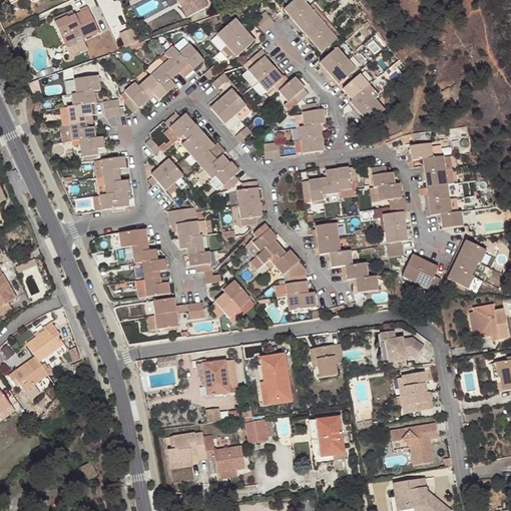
[(184,0),(182,1),(189,14),(209,3),(207,0),(184,0)]
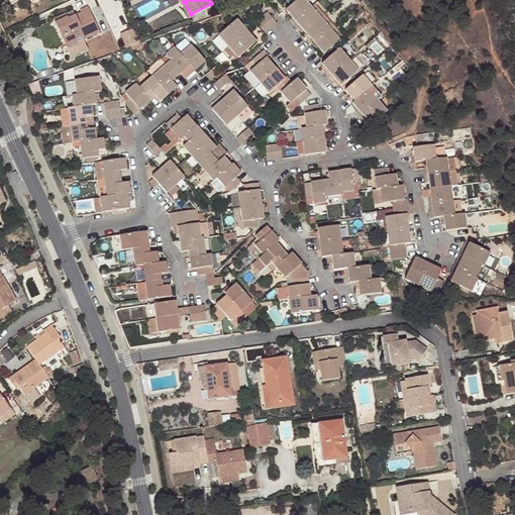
[(287,15),(292,21),(310,5),(305,0),(295,0),(286,8),(290,13),(287,15)]
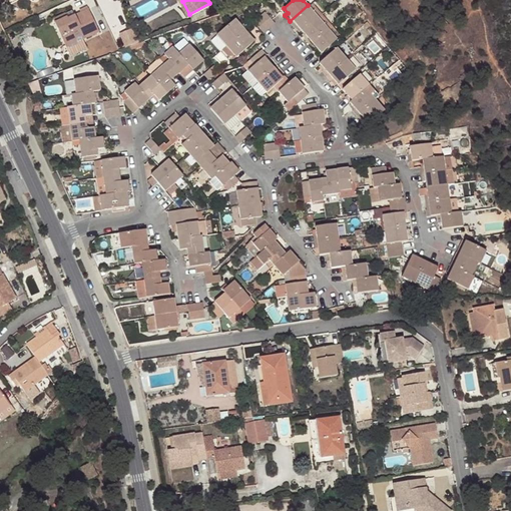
[(312,2),(308,5),(318,16),(322,12),(312,2)]
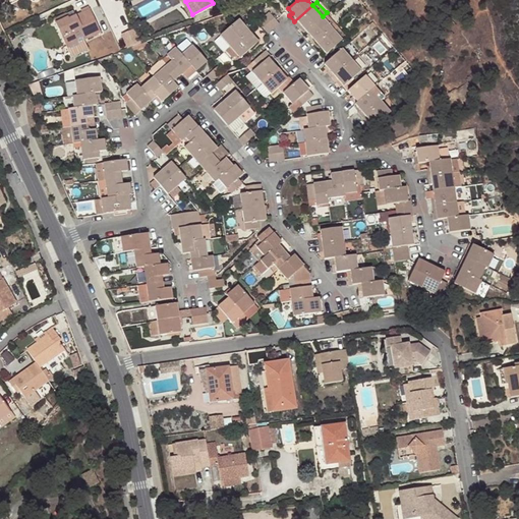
[(323,16),(312,5),(294,21),(299,27),(302,24),(306,31),(323,16)]
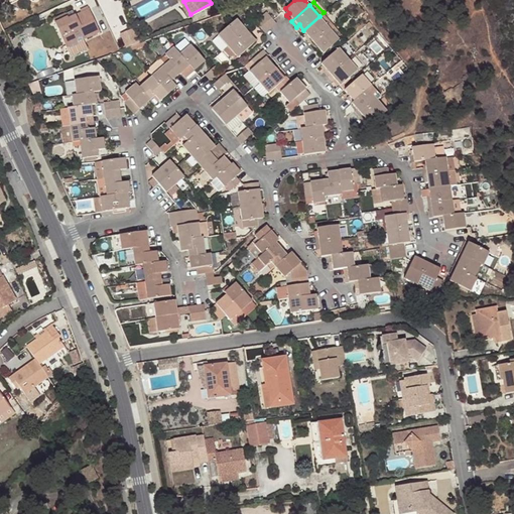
[(82,38),(98,30),(87,8),(73,14),(67,17),(66,16),(52,22),(65,46),(76,41),(74,38),(80,35),(82,38)]
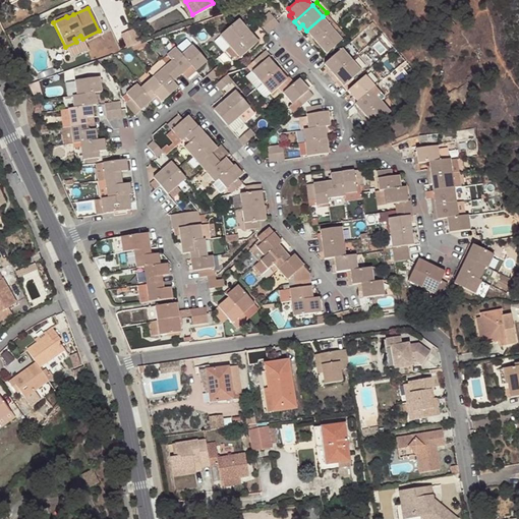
[(73,14),(71,9),(52,18),(53,22),(66,16),(67,17),(73,14)]
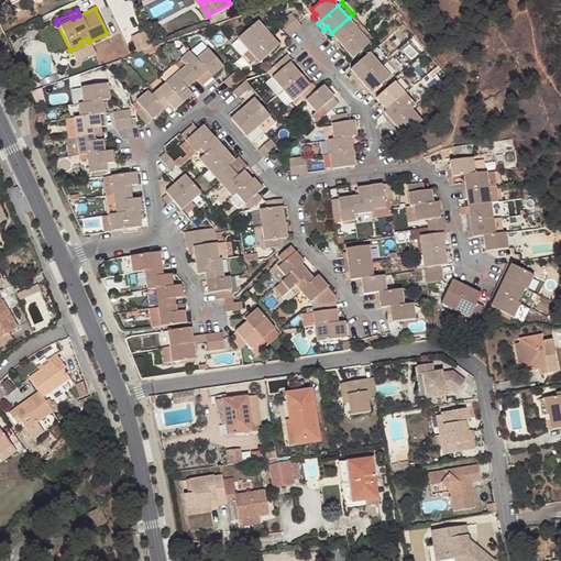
[(298,20),(290,12),(285,17),(296,29),(301,23),(298,20)]
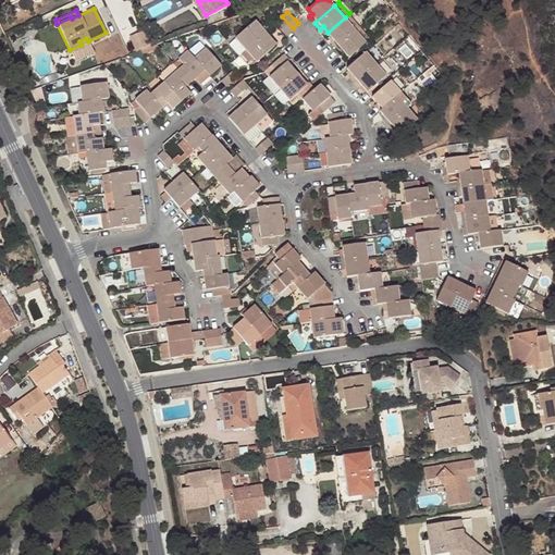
[(349,13),(345,17),(355,28),(359,25),(349,13)]
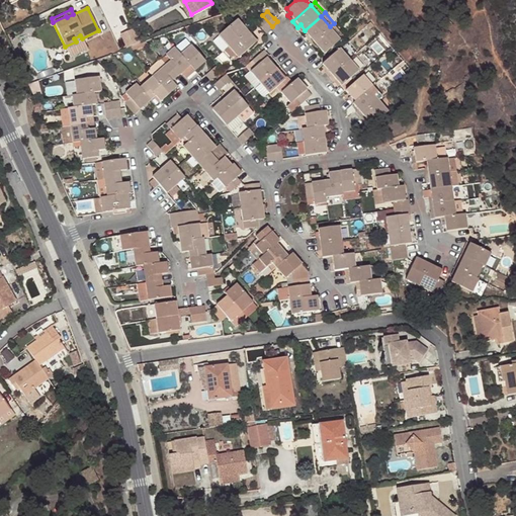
[(266,31),(272,26),(262,15),(256,21),(266,31)]
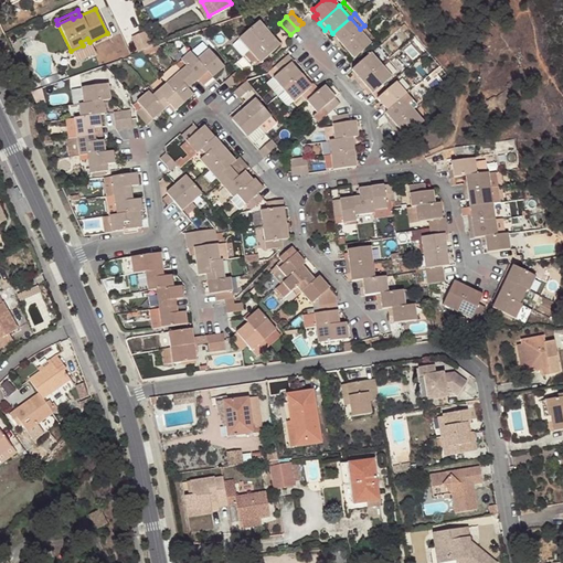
[(350,18),(332,33),(338,39),(336,40),(340,46),(360,29),(350,18)]
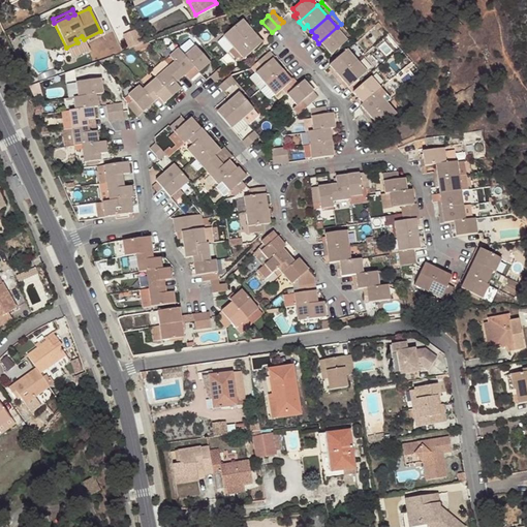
[(242,19),(223,35),(233,45),(252,29),(242,19)]
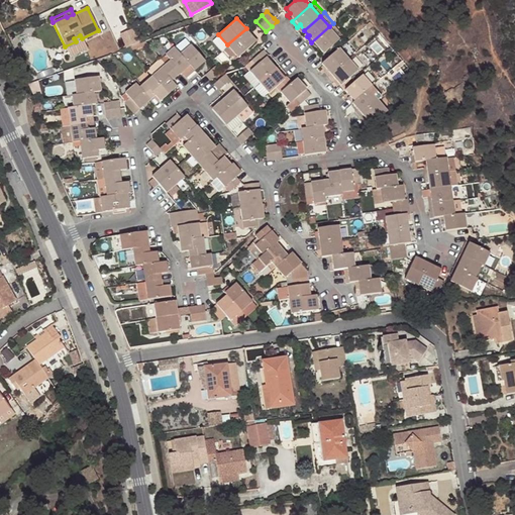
[(338,37),(343,34),(333,23),(329,26),(338,37)]
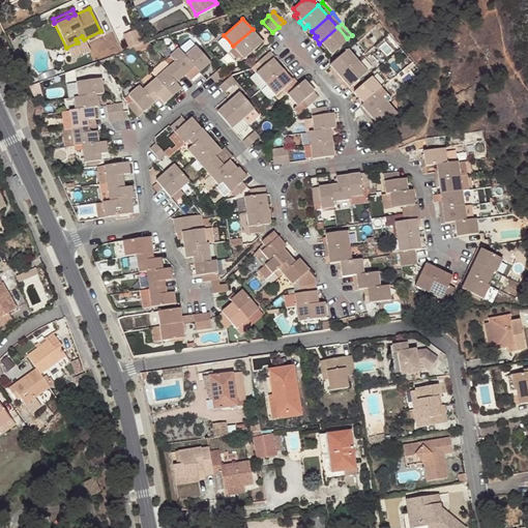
[(327,48),(331,53),(347,38),(338,27),(319,44),(324,50),(327,48)]
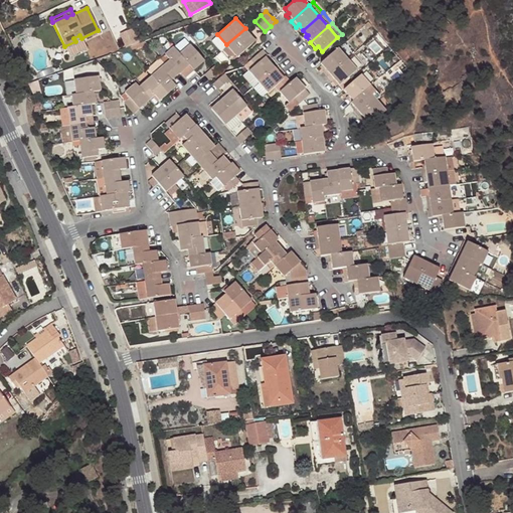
[(131,27),(118,33),(124,47),(137,41),(131,27)]
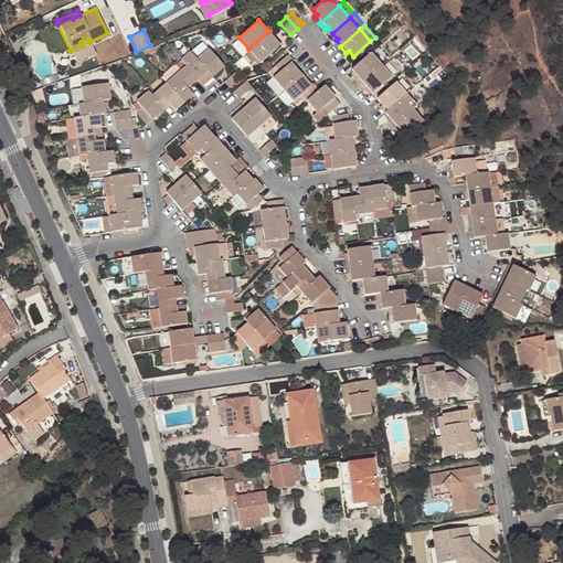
[(248,49),(261,62),(280,44),(269,31),(248,49)]
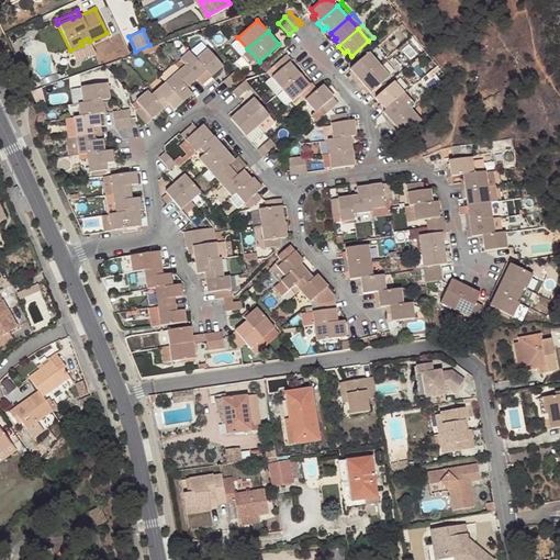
[(243,53),(247,48),(237,37),(233,42),(243,53)]
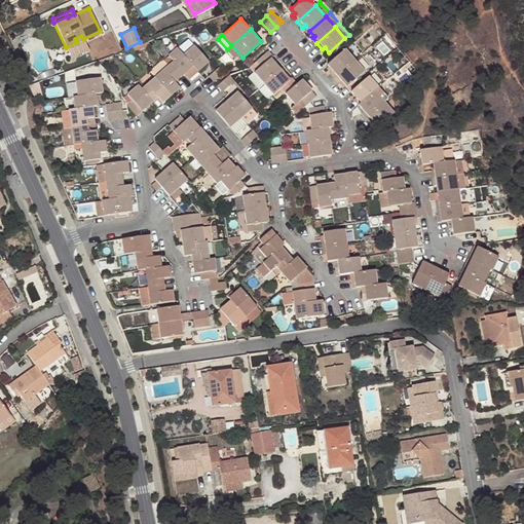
[(77,42),(66,47),(70,57),(87,48),(83,39),(81,36),(75,39),(77,42)]
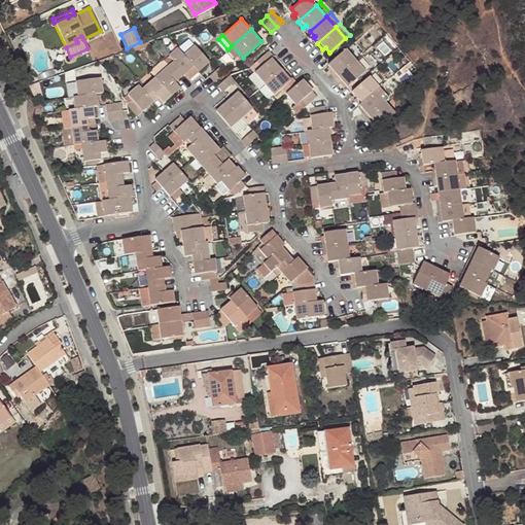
[(183,55),(194,45),(187,37),(177,47),(183,55)]
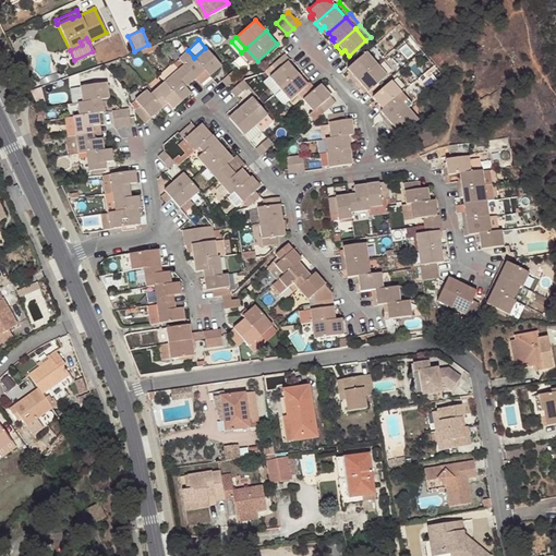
[(180,57),(188,50),(182,44),(174,50),(180,57)]
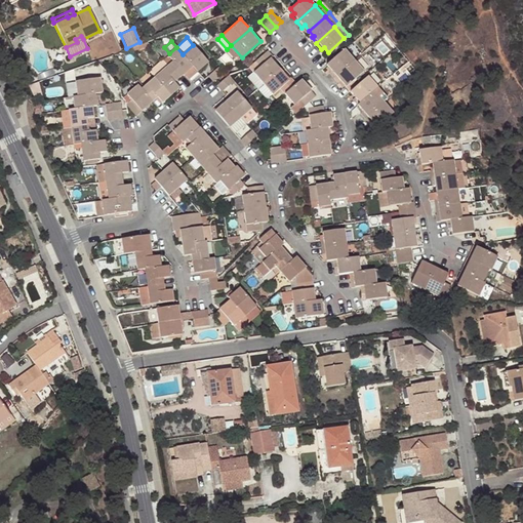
[(207,62),(193,45),(183,54),(192,65),(197,71),(207,62)]
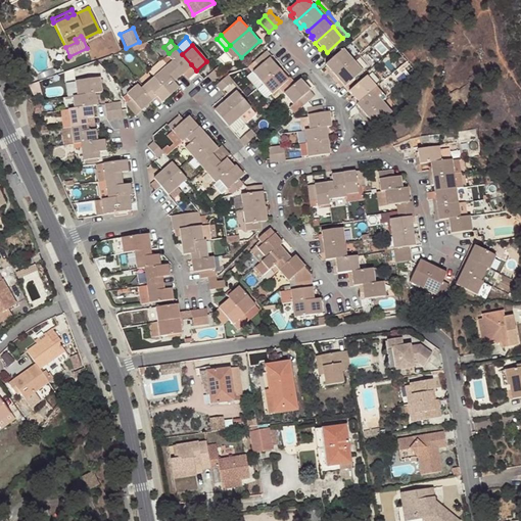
[(236,61),(241,57),(230,45),(226,49),(236,61)]
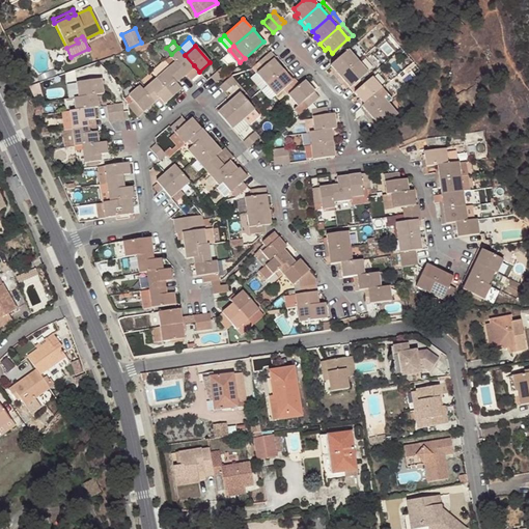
[(185,55),(178,48),(171,54),(169,55),(173,60),(169,64),(181,78),(186,74),(191,80),(199,72),(194,65),(185,55)]
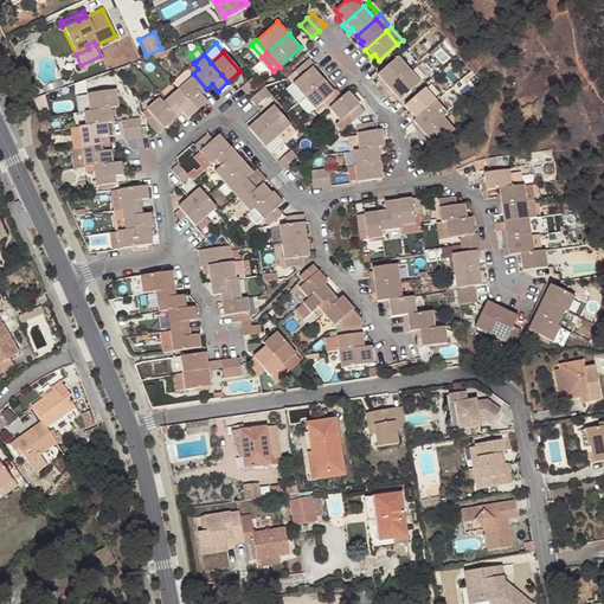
[(380,82),(385,88),(409,68),(397,55),(384,66),(377,72),(383,79),(380,82)]
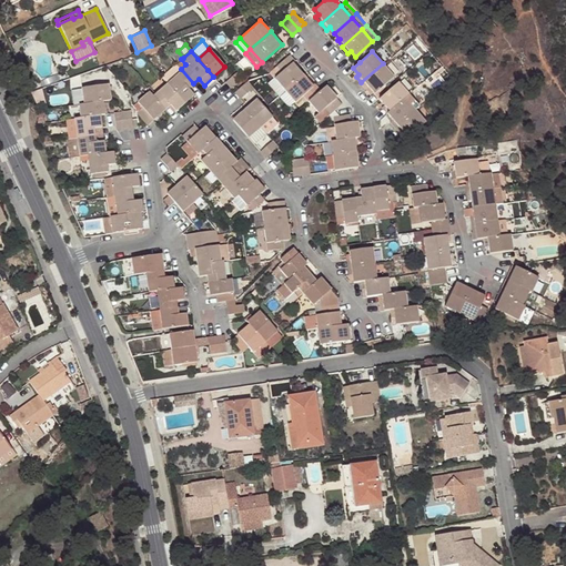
[(283,71),(276,78),(285,88),(303,72),(293,62),(296,59),(291,53),(278,64),(283,71)]
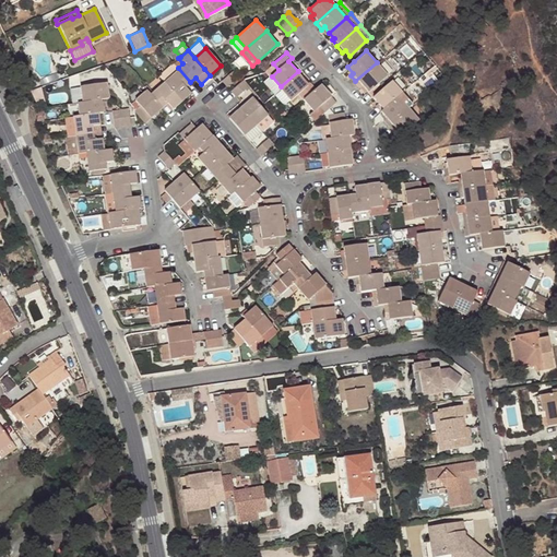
[(182,63),(178,58),(174,62),(178,68),(182,63)]
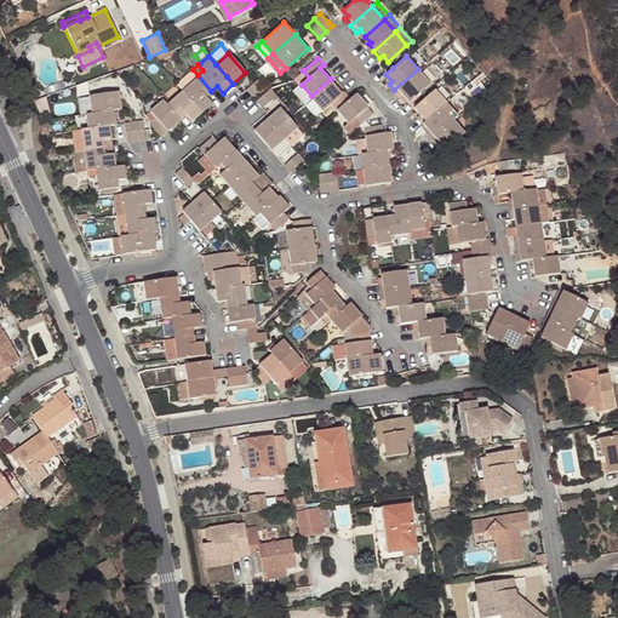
[(192,68),(176,83),(182,89),(198,75),(193,69),(192,68)]
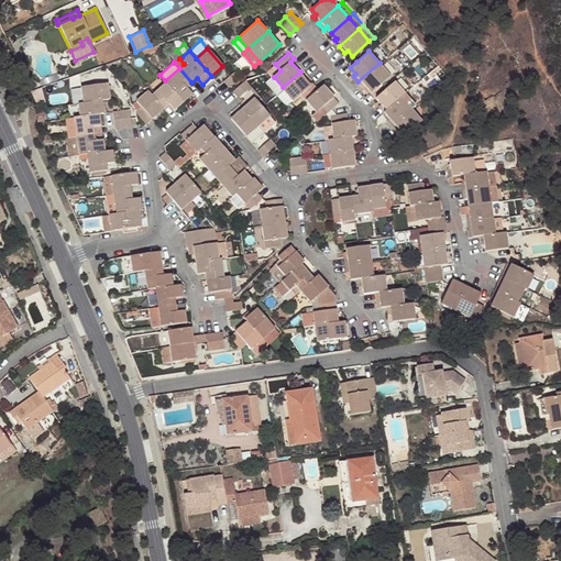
[(382,80),(389,74),(380,63),(358,81),(363,88),(366,86),(370,90),(382,80)]
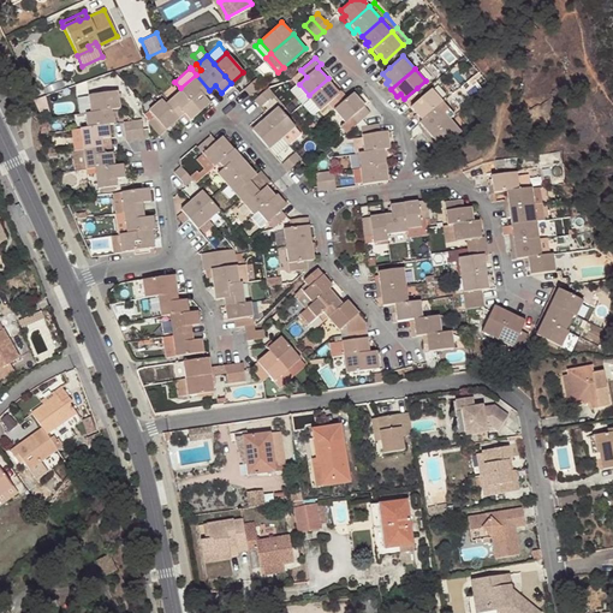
[(209,90),(196,75),(180,88),(200,111),(210,102),(204,95),(209,90)]
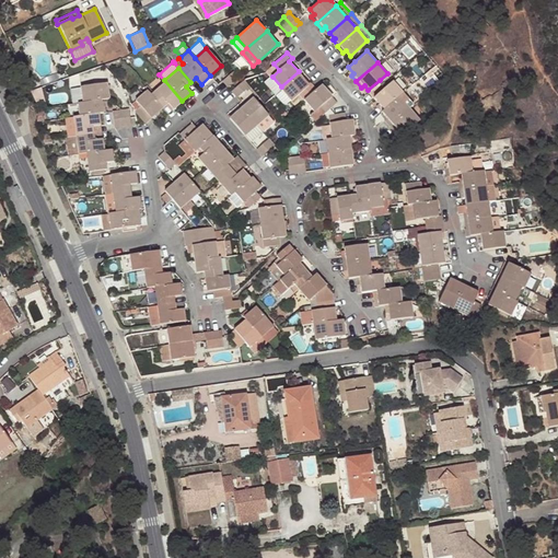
[(228,84),(240,74),(234,68),(222,79),(228,84)]
